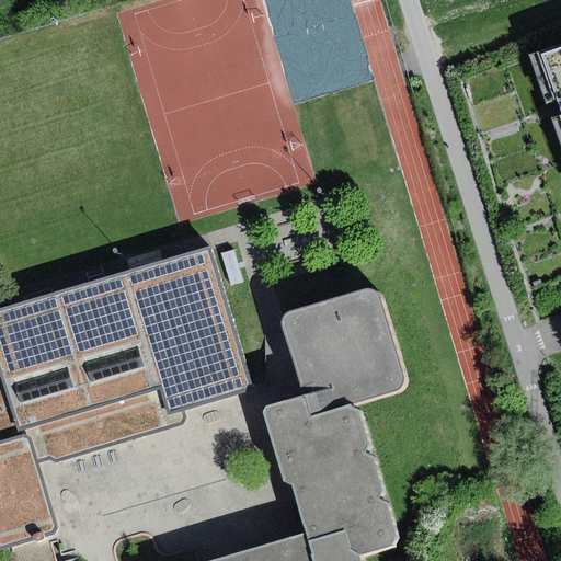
[(560,48),(541,56),(560,110),(560,48)]
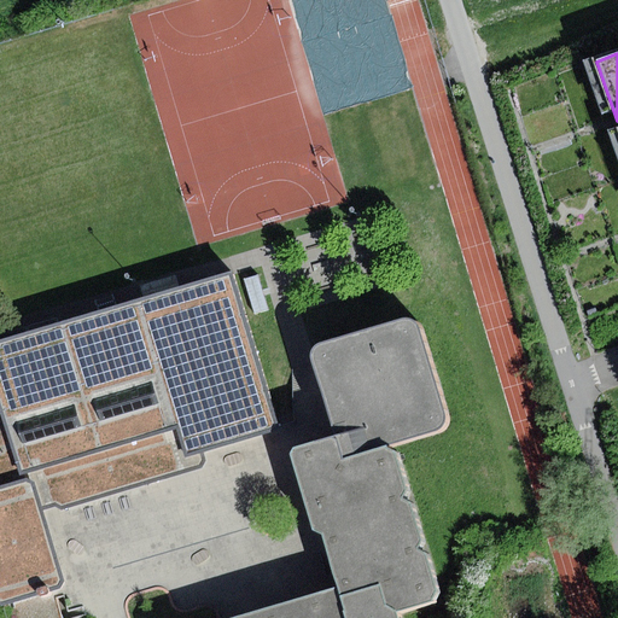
[(233,272),(0,340),(0,605),(4,606),(60,589),(65,581),(58,554),(42,507),(56,503),(62,506),(200,465),(203,460),(200,453),(279,430),(233,272)]
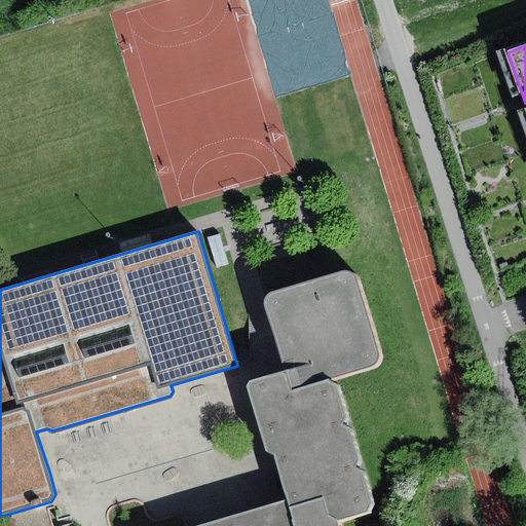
[(220,234),(208,237),(217,267),(228,264),(220,234)]
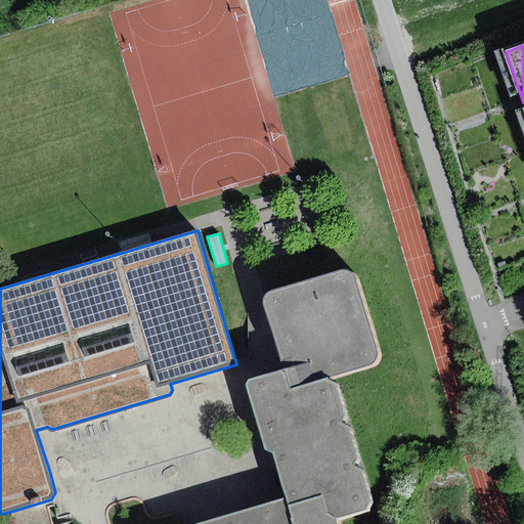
[(267,297),(265,301),(287,368),(293,390),(328,379),(374,364),(377,360),(379,357),(378,353),(355,275),(352,272),(348,271),(344,270),(269,293),(267,297)]
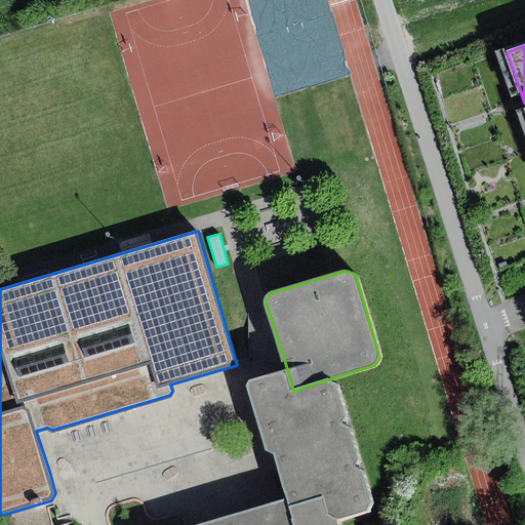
[(197,524),(338,524),(337,520),(368,511),(372,500),(363,470),(355,467),(360,459),(349,427),(341,423),(346,417),(337,385),(328,379),(293,391),(287,369),(249,380),(247,386),(268,450),(275,453),(287,498),(197,524)]
